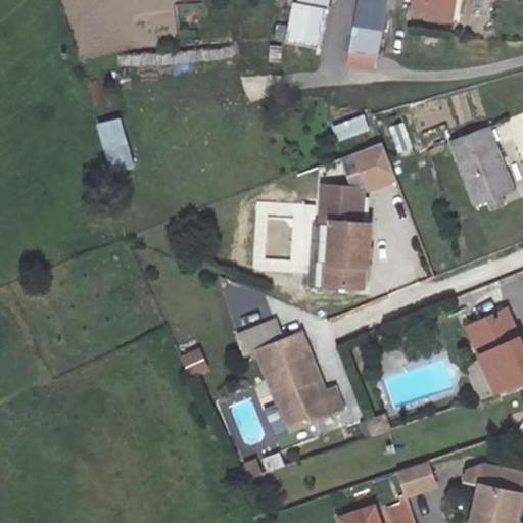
[(297,0),(297,4),(294,3),(286,43),(318,49),(326,10),(325,10),(327,0),(297,0)]
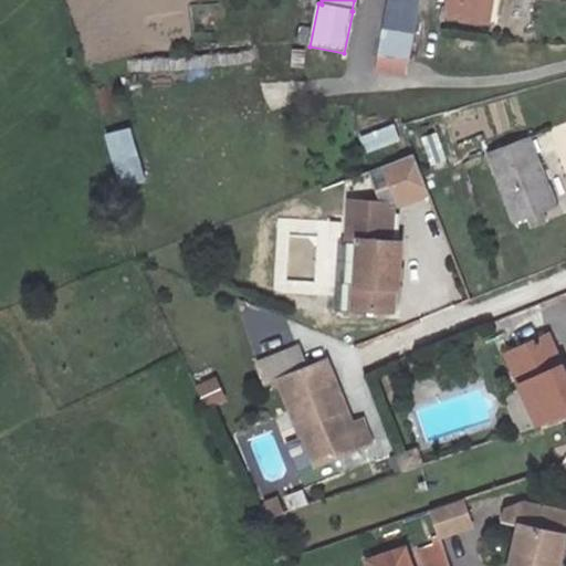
[(418,0),(388,0),(376,70),(405,74),(418,0)]
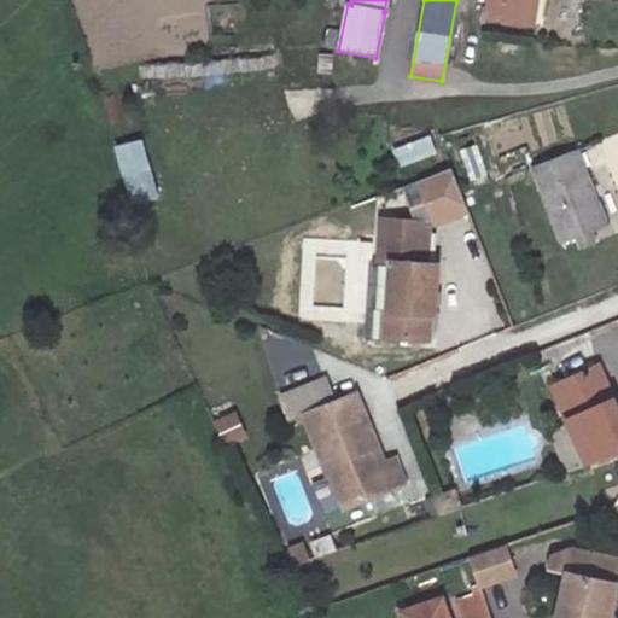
[(487,0),(485,13),(537,22),(541,0),(487,0)]
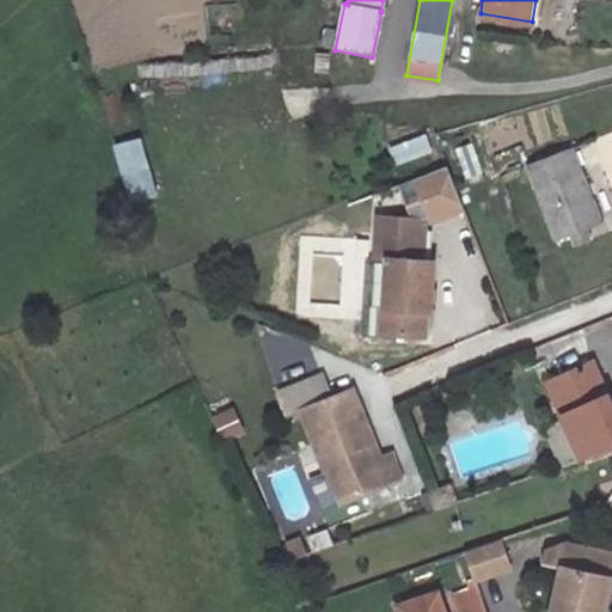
[(274,77),(273,55),(214,59),(216,81),(274,77)]
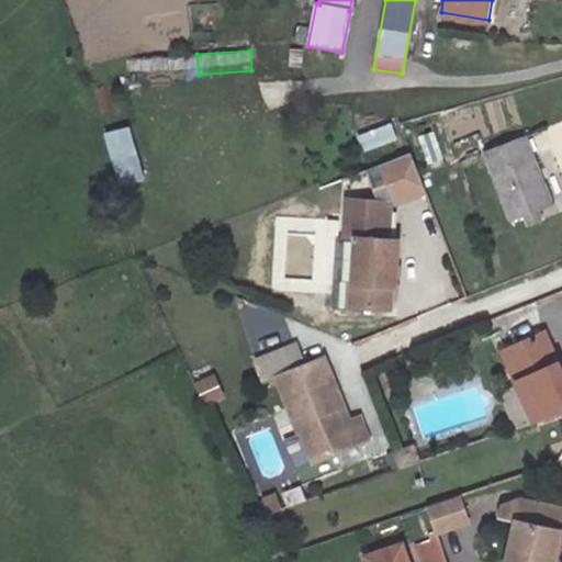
[(117,181),(144,176),(135,125),(108,130),(117,181)]
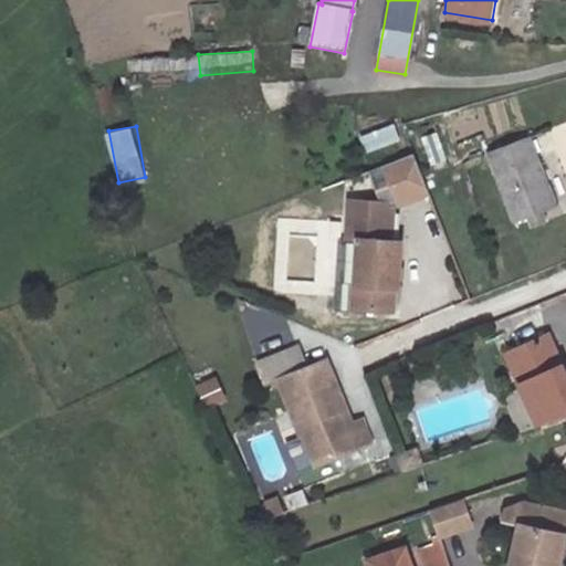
[(368,149),(400,139),(396,128),(364,137),(368,149)]
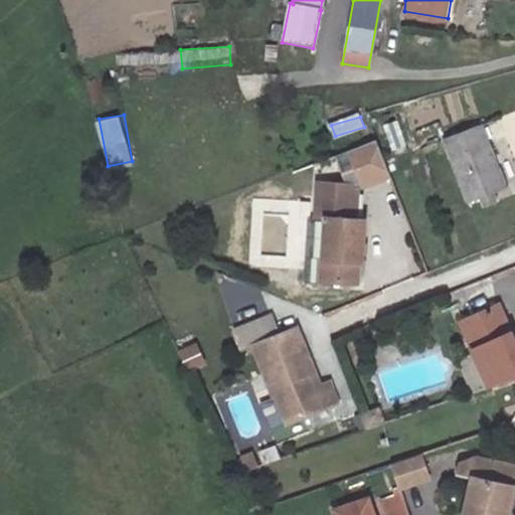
[(384,123),(391,150),(407,146),(400,119),(384,123)]
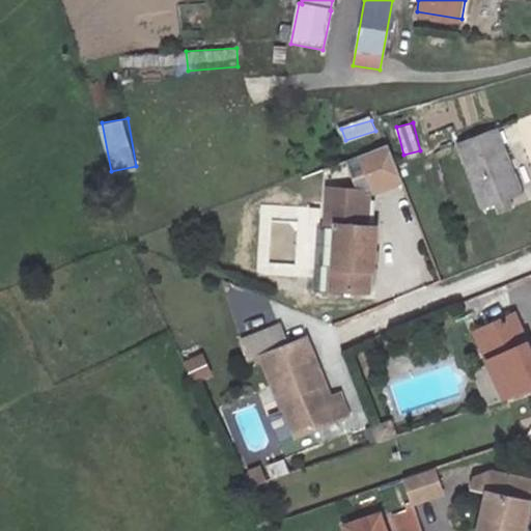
[(362,152),(372,192),(403,185),(393,144),(362,152)]
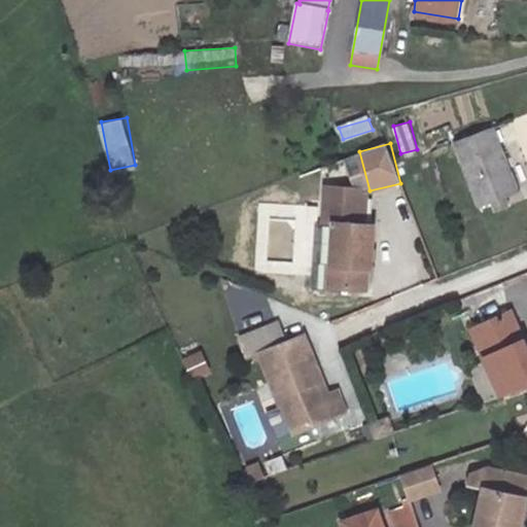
[(526,183),(515,149),(471,164),(496,230),(510,223),(514,233),(526,227),(523,219),(526,217),(526,183)]
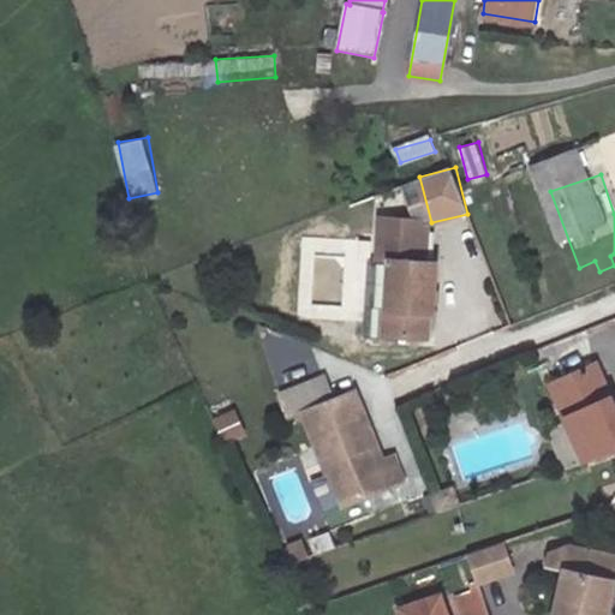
[(428,228),(380,224),(374,266),(384,268),(381,308),(375,306),(371,334),(421,340),(424,315),(430,315),(434,266),(423,264),(428,228)]
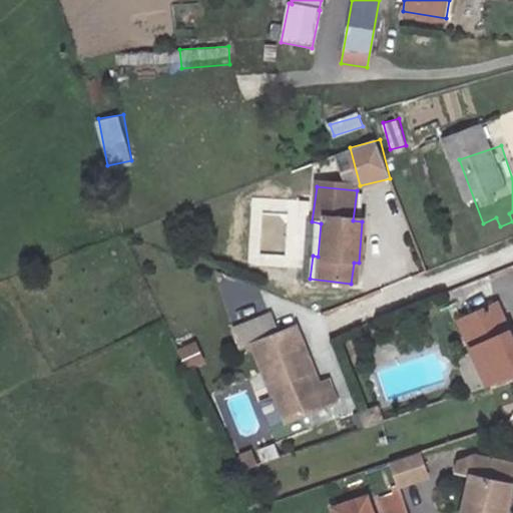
[(312,221),(308,221),(301,278),(310,279),(313,255),(318,257),(321,223),(312,221)]
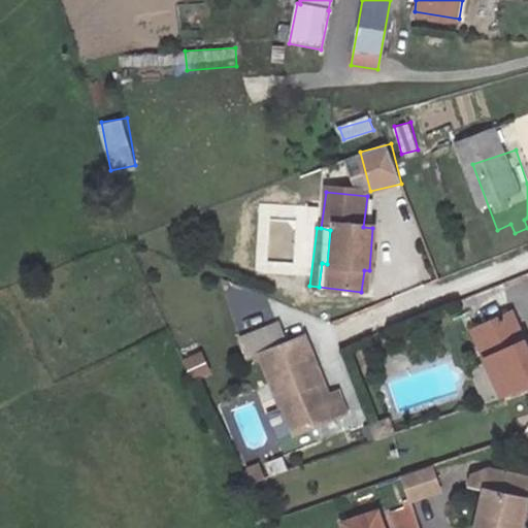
[(527,389),(527,340),(521,324),(482,340),(494,371),(502,393),(504,398),(527,389)]
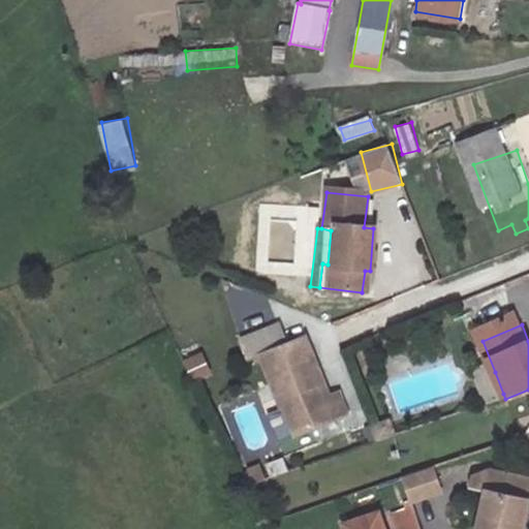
[(280,327),(254,337),(291,433),(334,416),(327,398),(303,336),(286,342),(280,327)]
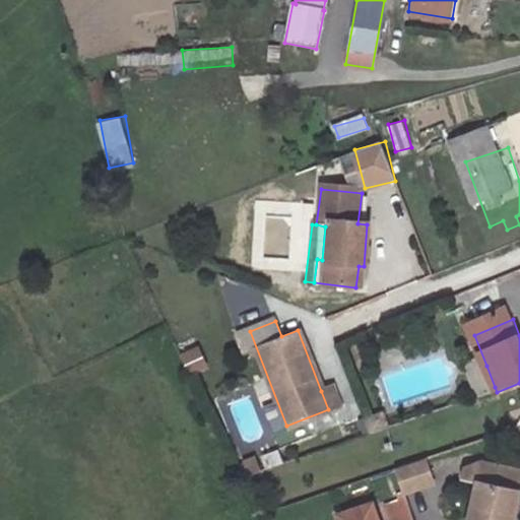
[(495,387),(486,366),(468,373),(477,393),(495,387)]
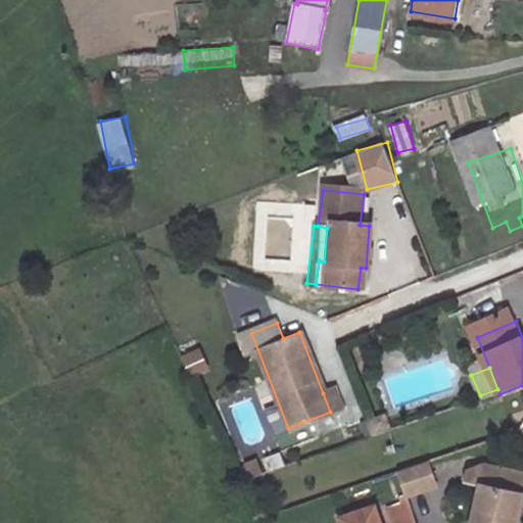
[(323,393),(330,412),(340,408),(333,389),(323,393)]
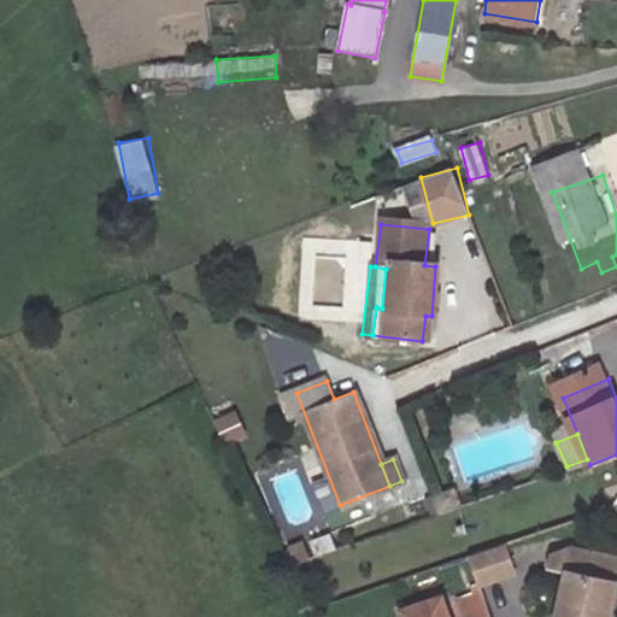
[(457,491),(452,471),(440,475),(446,493),(457,491)]
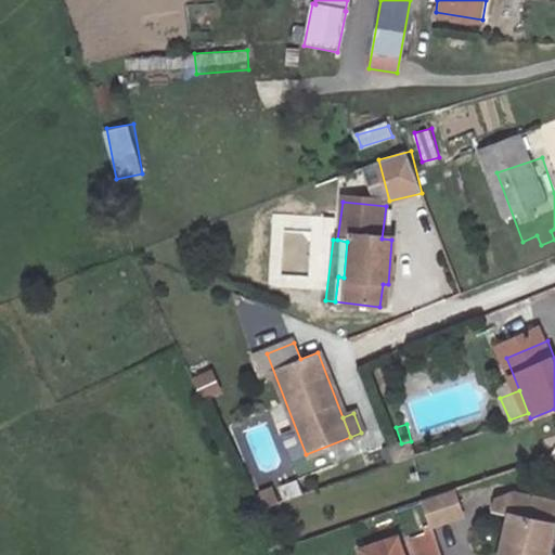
[(401,443),(396,427),(387,429),(392,446),(401,443)]
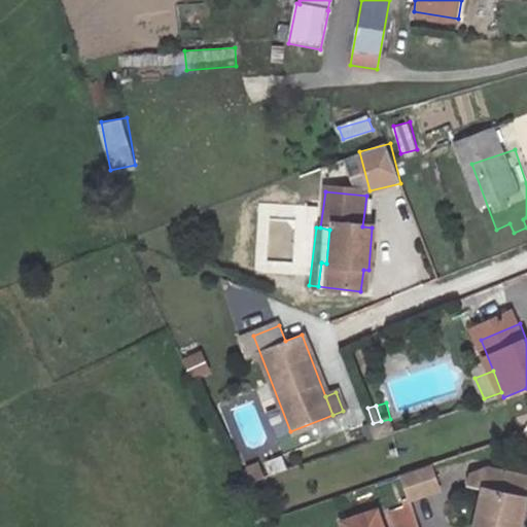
[(274,495),(256,458),(247,460),(244,461),(258,493),(261,498),(274,495)]
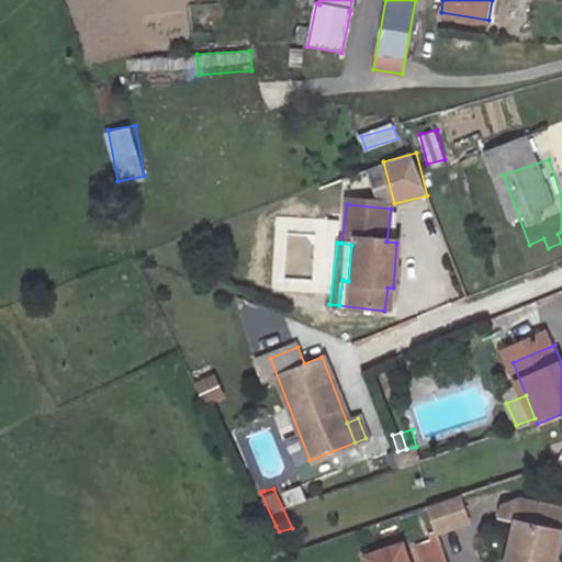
[(469,524),(459,497),(428,508),(437,535),(469,524)]
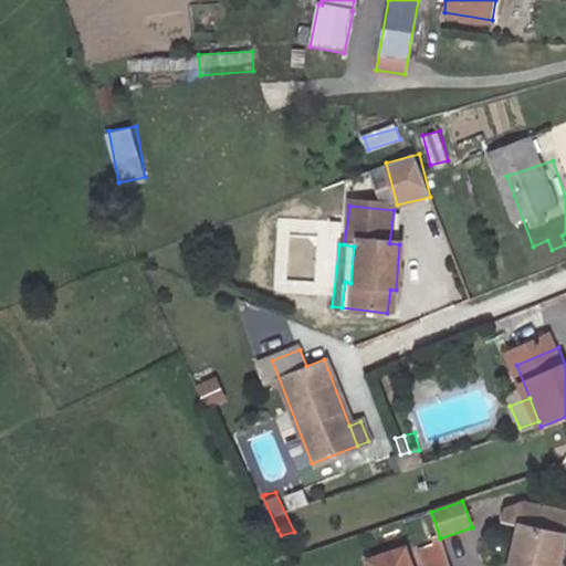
[(512,565),(558,565),(565,528),(565,515),(526,507),(512,565)]
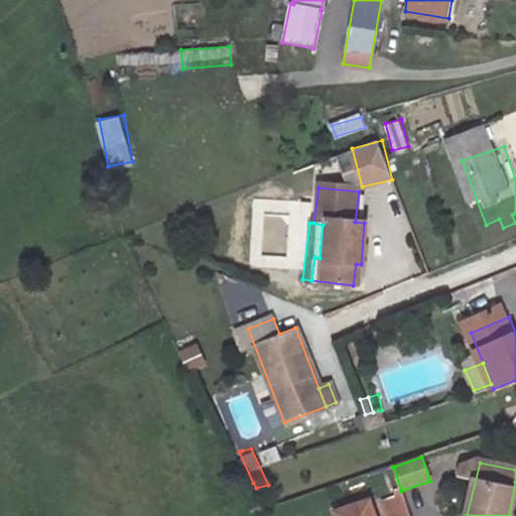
[(375,515),(370,500),(334,511),(335,515),(375,515)]
